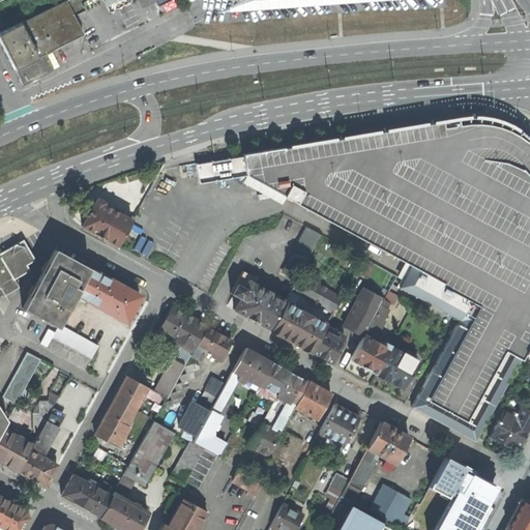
[(83,34),(74,16),(66,0),(0,33),(0,40),(15,69),(23,85),(47,74),(41,64),(49,61),(45,54),(83,34)]
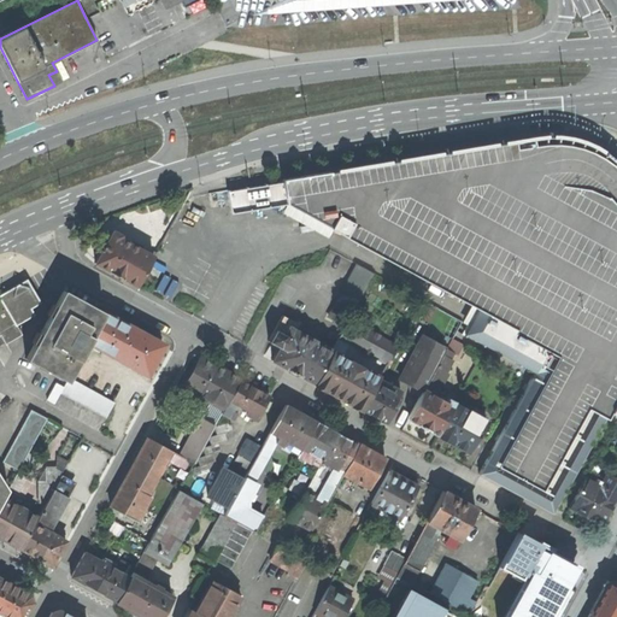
[(181,0),(183,3),(188,4),(195,0),(76,0),(77,0),(86,18),(99,12),(94,4),(100,0),(181,0)]
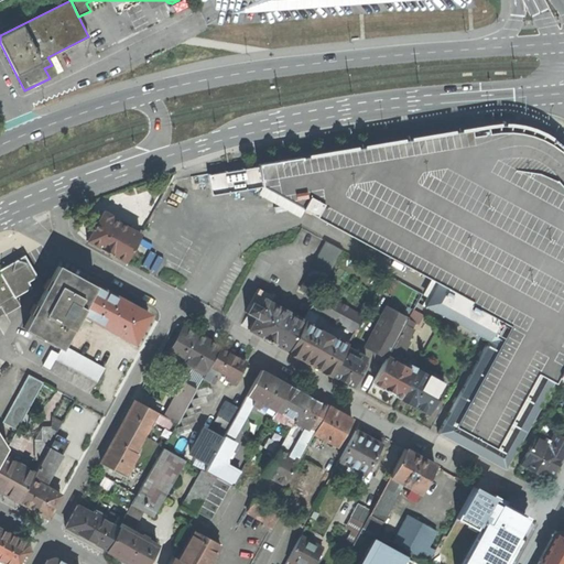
[(266,0),(243,12),(408,0),(266,0)]
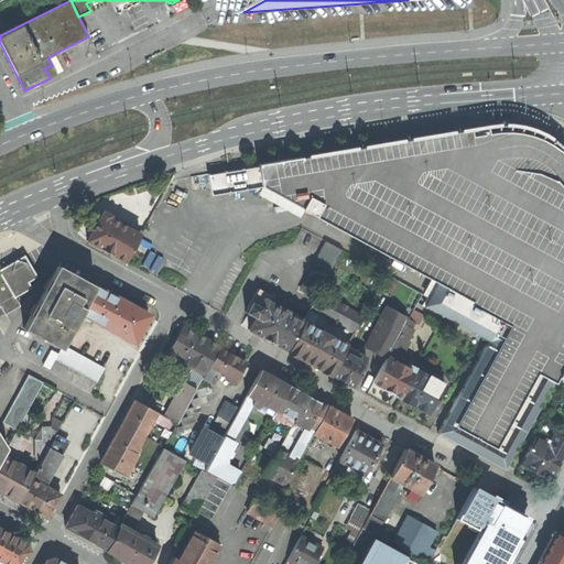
[(563,149),(559,145),(554,141),(548,137),(541,132),(533,130),(523,127),(518,126),(511,125),(502,125),(473,128),(258,164),(258,166),(208,175),(212,195),(262,186),(424,275),(424,274),(437,281),(424,305),(488,340),(437,433),(506,470),(554,381),(554,382),(557,377),(563,380),(563,149)]
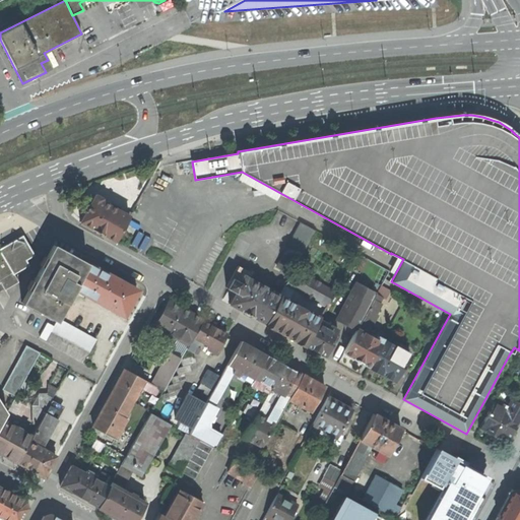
[(131,182),(120,200),(131,206),(141,189),(131,182)]
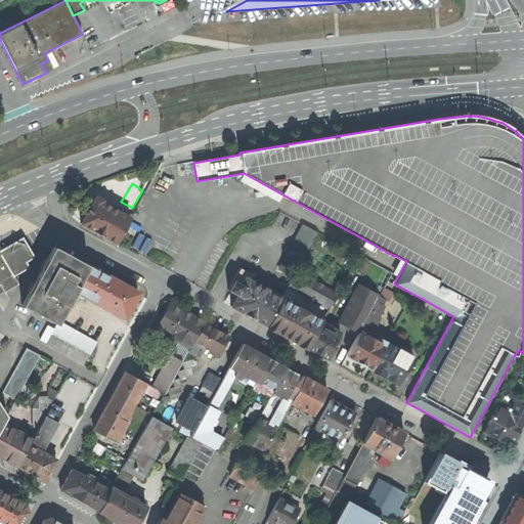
[(96,195),(80,223),(116,244),(130,218),(101,202),(102,200),(96,195)]
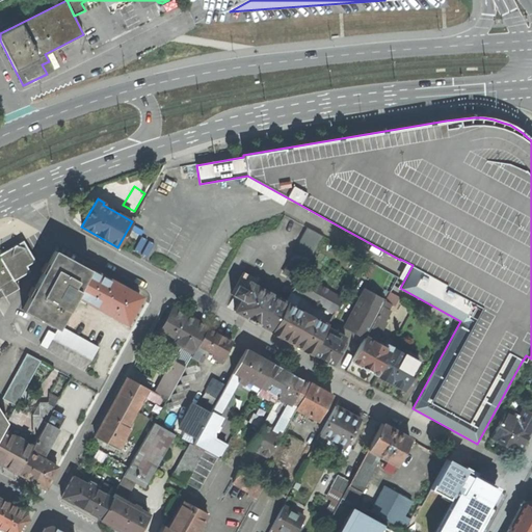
[(297,282),(300,275),(322,236),(308,228),(283,274),(297,282)]
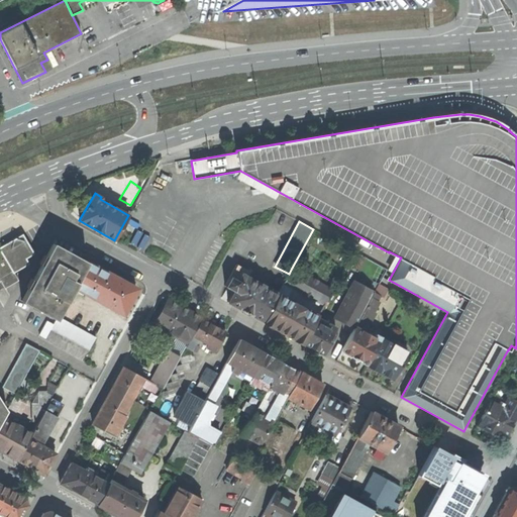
[(0,247),(0,248),(12,270),(25,263),(23,259),(32,253),(21,235),(0,247)]
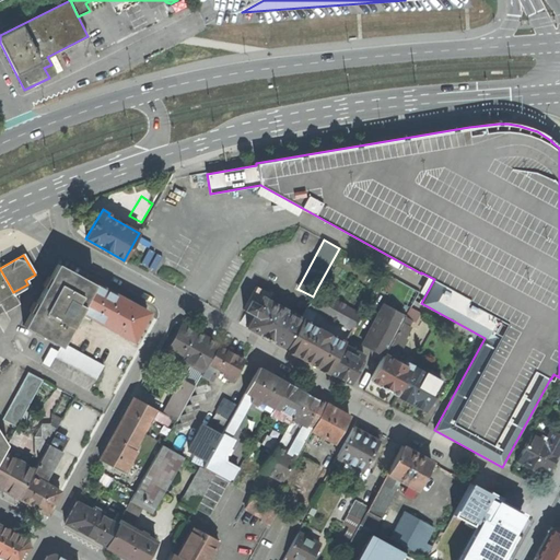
[(58,265),(25,327),(60,346),(62,342),(80,310),(94,283),(58,265)]
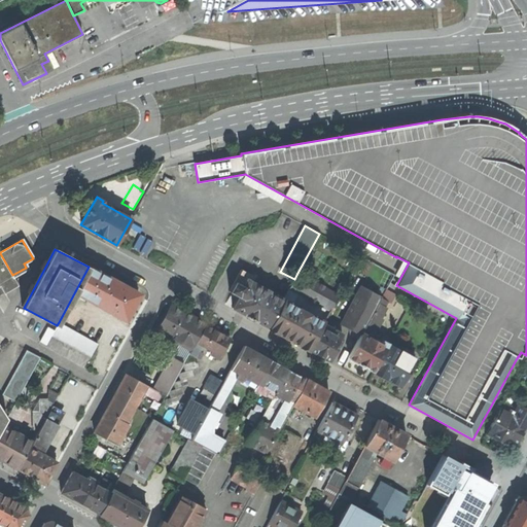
[(0,285),(4,293),(19,285),(12,275),(0,253),(0,285)]
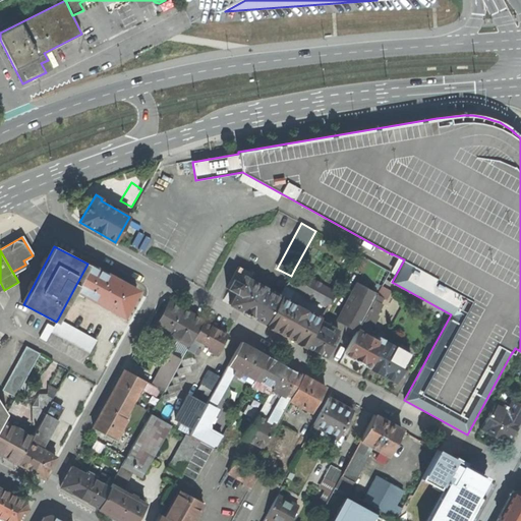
[(120,282),(88,264),(74,288),(124,315),(137,291),(136,291),(135,291),(127,286),(120,282)]
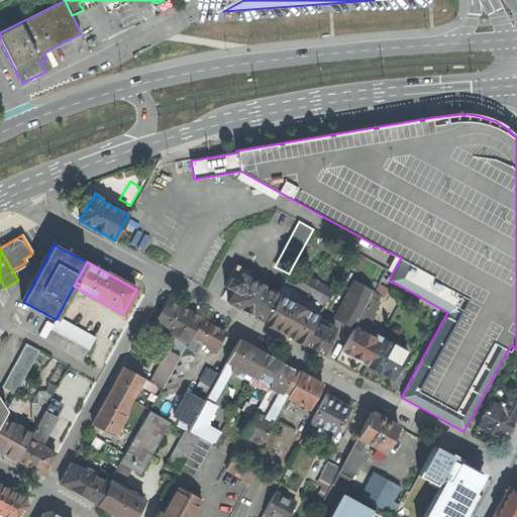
[(249,271),(236,264),(224,286),(227,287),(226,290),(232,293),(227,302),(264,322),(278,295),(245,277),(249,271)]
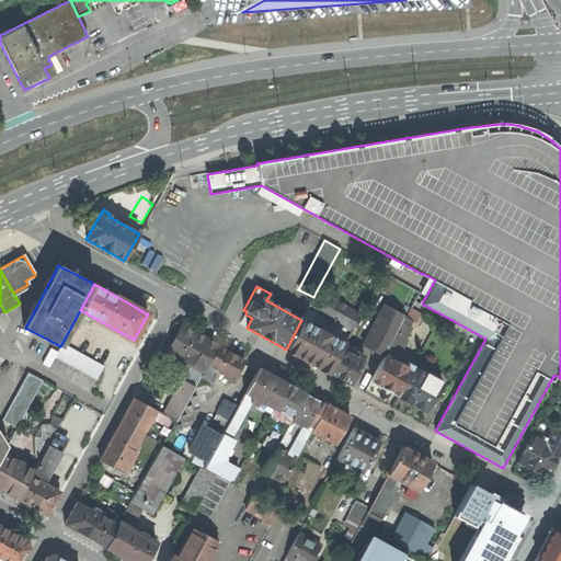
[(313,297),(308,307),(353,331),(361,315),(317,290),(313,297)]
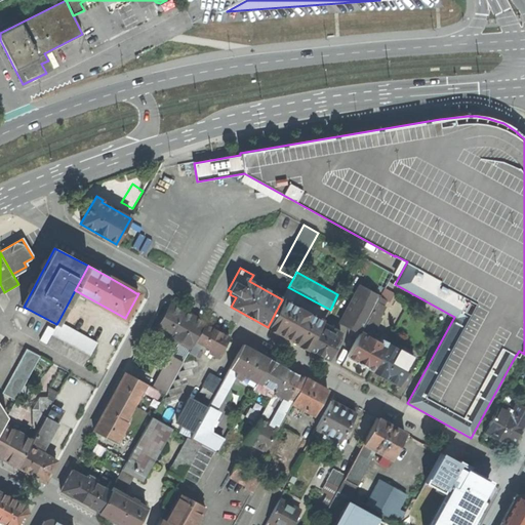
[(361,330),(379,296),(360,286),(339,322),(360,333),(361,330)]
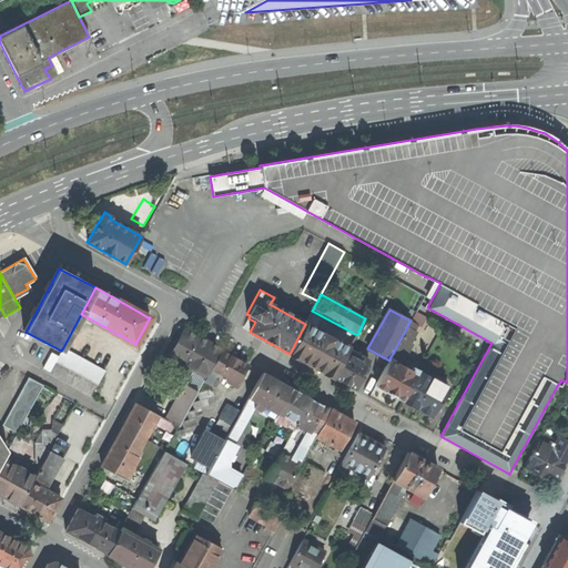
[(416,328),(418,325),(411,321),(391,357),(401,364),(418,331),(416,328)]
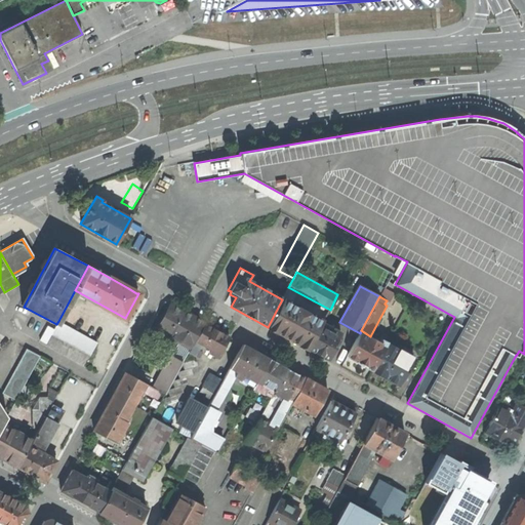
[(282,299),(268,327),(308,349),(320,326),(323,321),(308,314),(309,313),(297,307),(296,307),(282,299)]
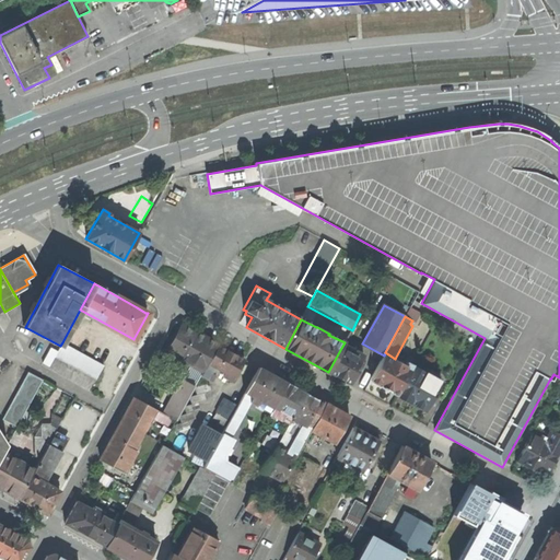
[(218,345),(182,325),(167,351),(203,371),(218,345)]
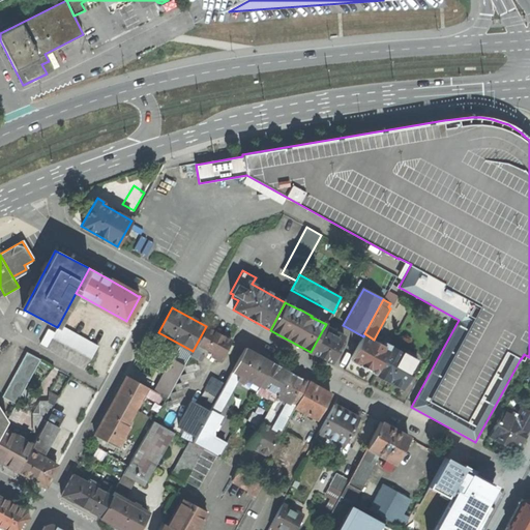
[(98,346),(59,324),(57,327),(52,337),(90,359),(98,346)]
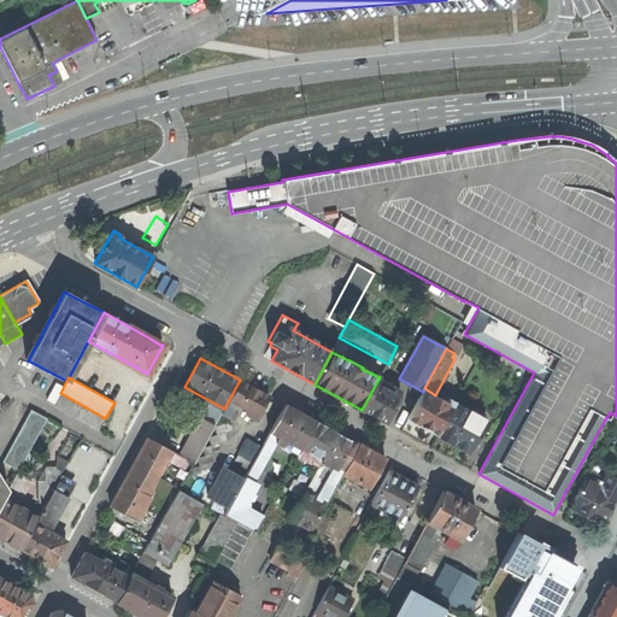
[(240,380),(224,409),(223,411),(221,415),(235,422),(239,415),(233,411),(239,406),(247,411),(245,415),(256,421),(270,397),(240,380)]
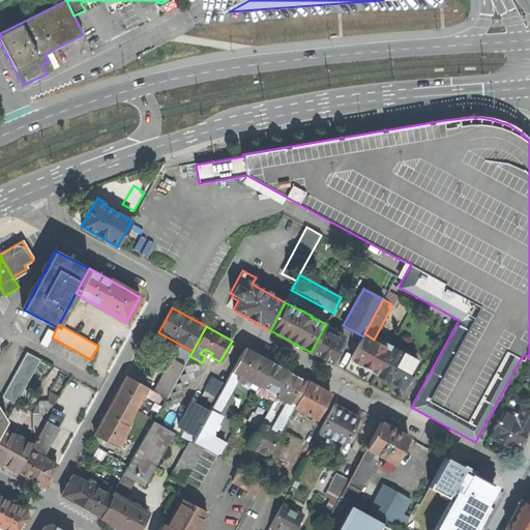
[(333,334),(323,329),(311,352),(331,363),(344,341),(343,340),(345,336),(335,331),(333,334)]
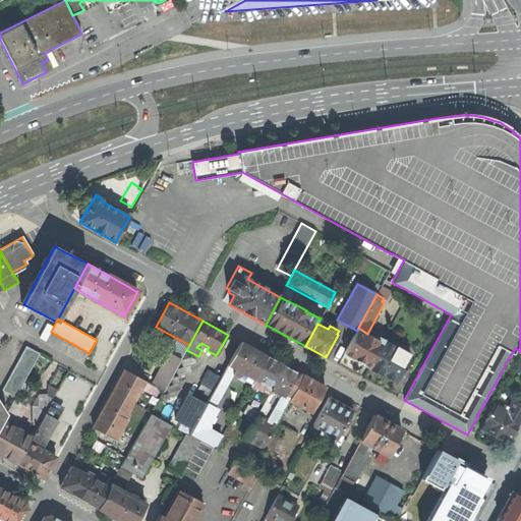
[(367,334),(358,328),(357,331),(344,353),(368,367),(384,341),(379,338),(378,341),(367,334)]
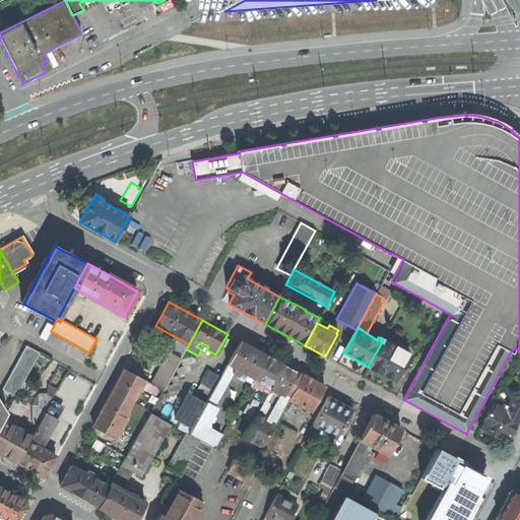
[(410,354),(383,340),(368,367),(395,382),(410,354)]
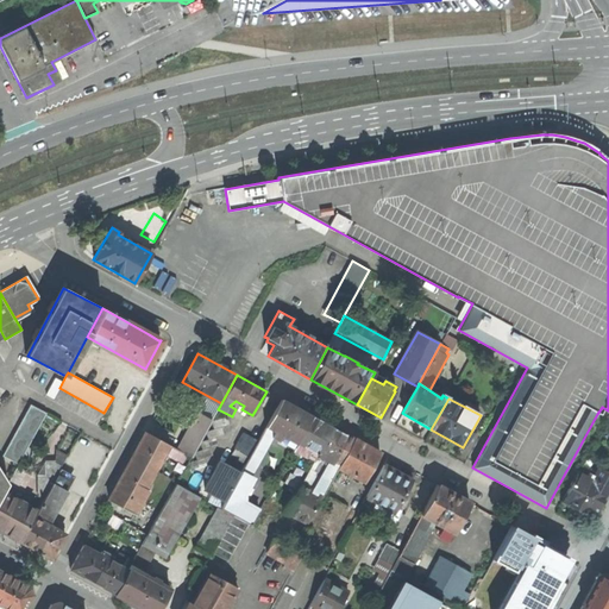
[(281,400),(265,427),(272,431),(275,432),(271,438),(277,441),(280,439),(294,447),(297,441),(312,416),(281,400)]
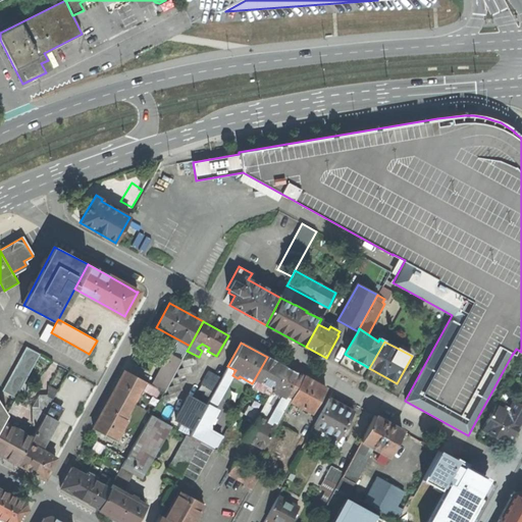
[(181,361),(187,351),(189,348),(183,345),(175,357),(170,354),(153,385),(160,389),(164,392),(167,387),(171,379),(176,369),(181,361)]
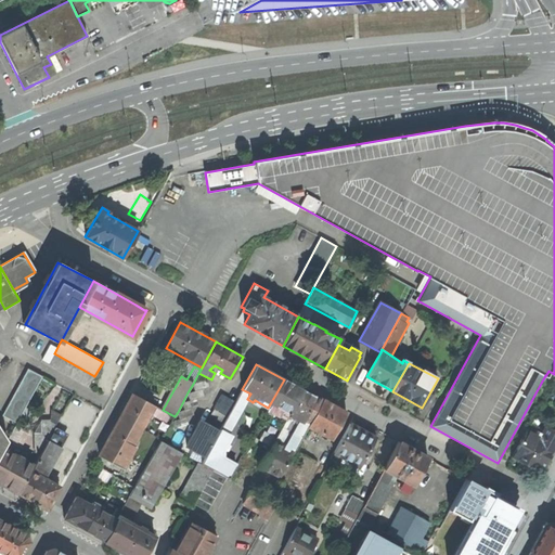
[(41,378),(27,370),(2,415),(17,423),(41,378)]
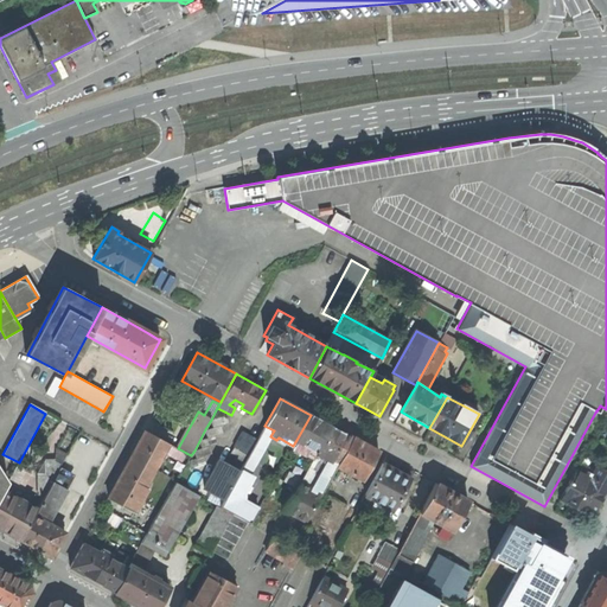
[(227,415),(211,420),(213,427),(221,426),(229,423),(227,415)]
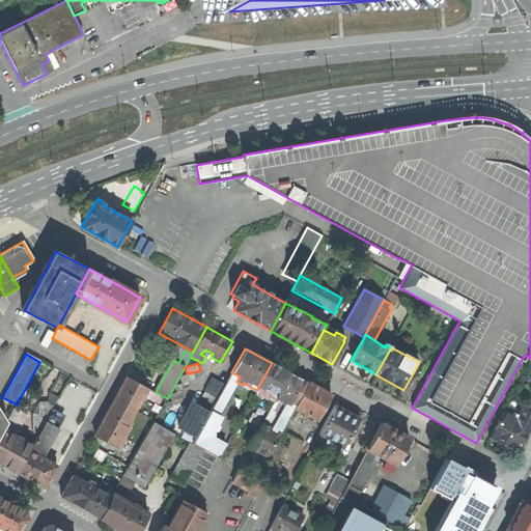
[(272,363),(259,385),(271,391),(269,394),(276,398),(278,395),(289,372),(272,363)]
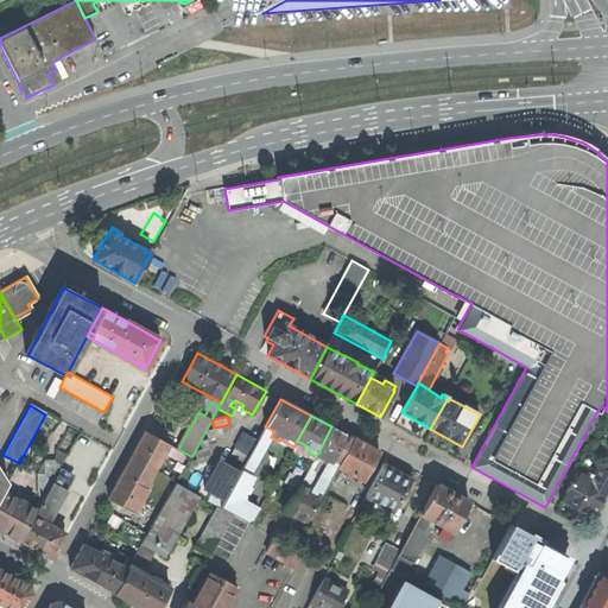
[(223,435),(221,426),(214,428),(206,430),(208,438),(216,437),(223,435)]
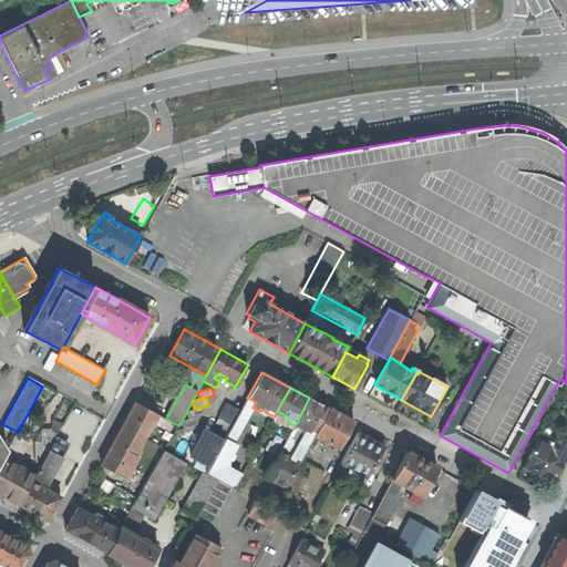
[(232,442),(254,401),(247,398),(239,412),(233,425),(228,433),(225,439),(232,442)]
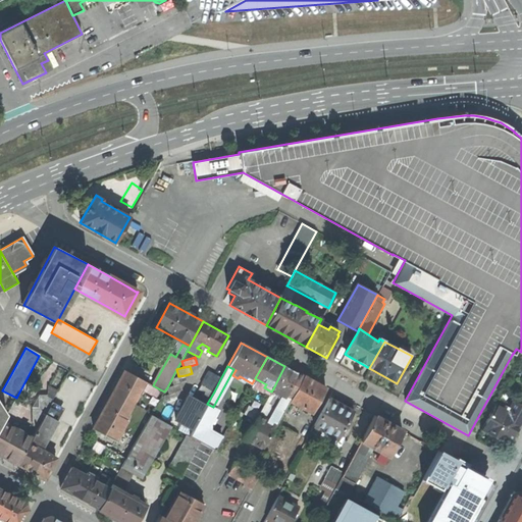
[(284,366),(273,388),(283,394),(291,398),(303,376),(284,366)]
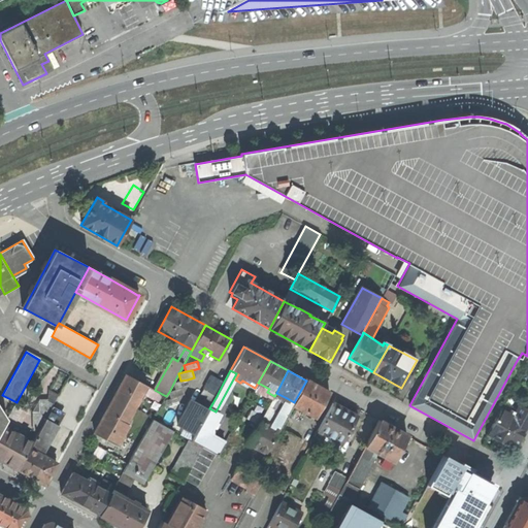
[(158,401),(162,394),(155,390),(126,374),(112,400),(132,410),(142,393),(158,401)]
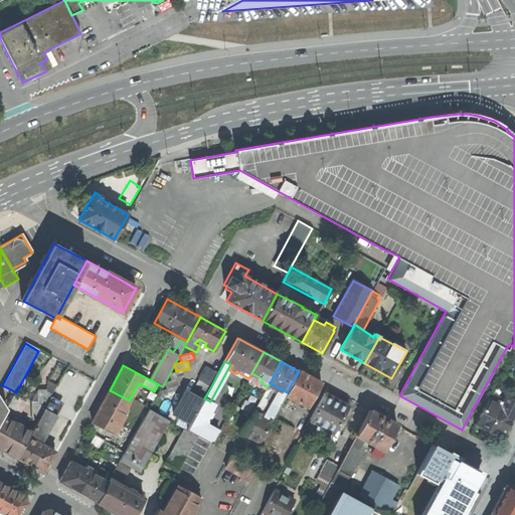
[(211,386),(217,374),(205,367),(198,379),(199,379),(211,386)]
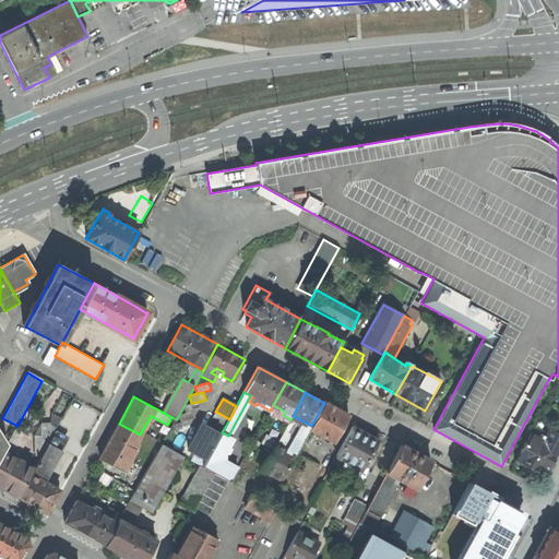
[(200,408),(199,402),(191,403),(183,406),(186,413),(193,411),(200,408)]
